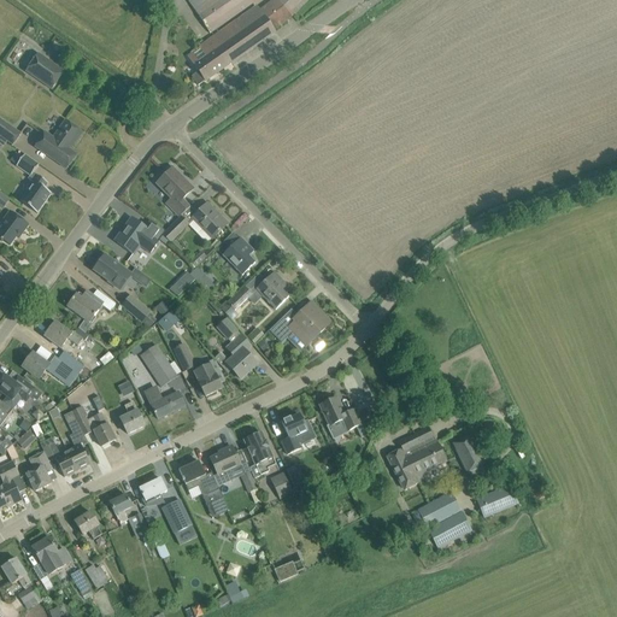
[(217,34),(216,31),(258,0),(192,0),(189,3),(215,37),(217,34)]
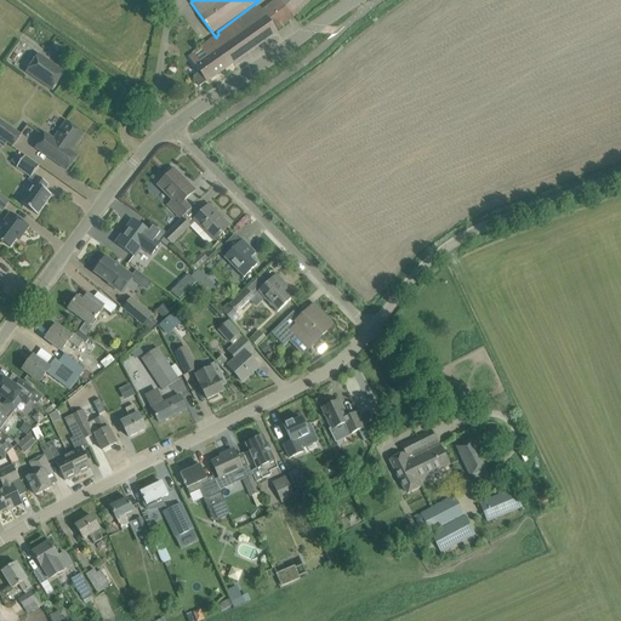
[(274,0),(262,9),(275,30),(295,16),(311,0),(274,0)]
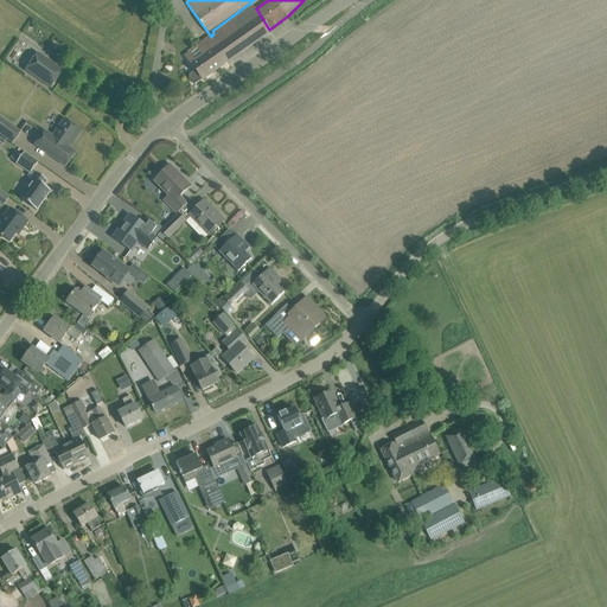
[(197,48),(185,55),(191,64),(196,71),(189,76),(196,84),(270,32),(269,30),(256,8),(253,5),(213,33),(211,37),(196,46),(197,48)]
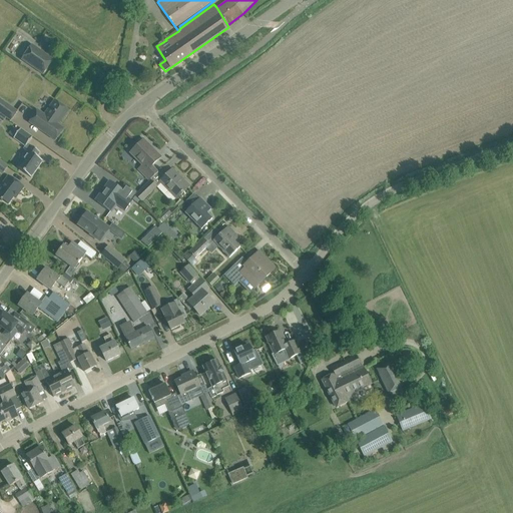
[(21,60),(42,75),(53,60),(32,45),(21,60)]
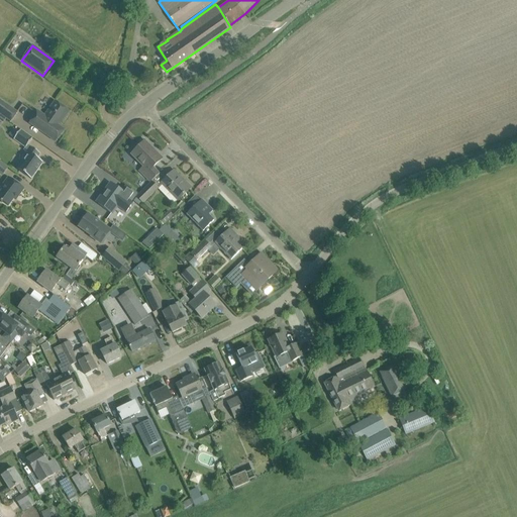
[(0,113),(7,118),(11,121),(17,112),(0,100),(0,113)]
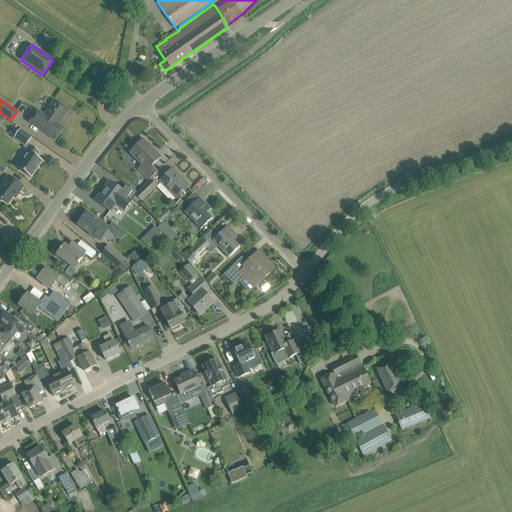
[(69,110),(61,104),(54,100),(44,115),(38,110),(29,122),(55,141),(64,129),(58,125),(69,110)]
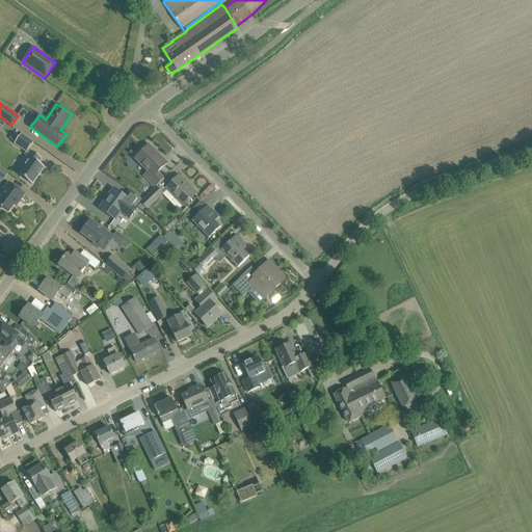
[(21,134),(20,135),(15,132),(9,138),(15,142),(15,143),(26,152),(24,154),(29,158),(18,175),(32,185),(45,167),(38,163),(42,158),(29,149),(33,142),(21,134)]
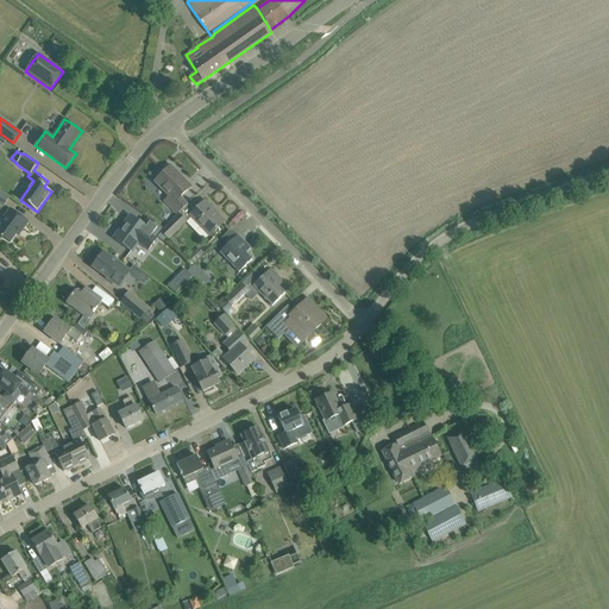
[(175,202),(169,207),(176,214),(187,203),(181,198),(190,187),(182,177),(180,180),(169,169),(155,182),(175,202)]
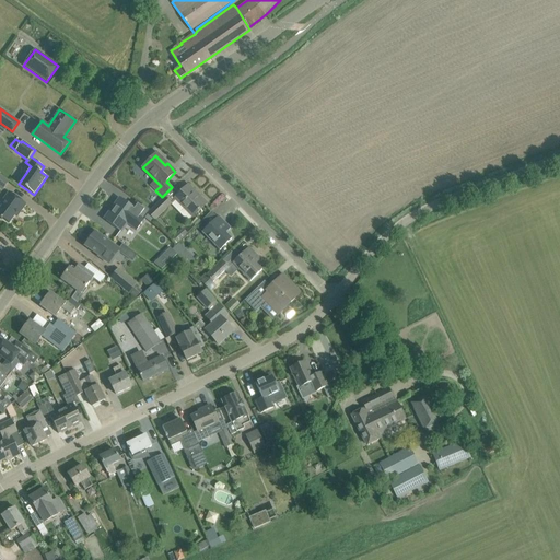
[(174,199),(193,218),(205,205),(196,196),(197,194),(188,185),(174,199)]
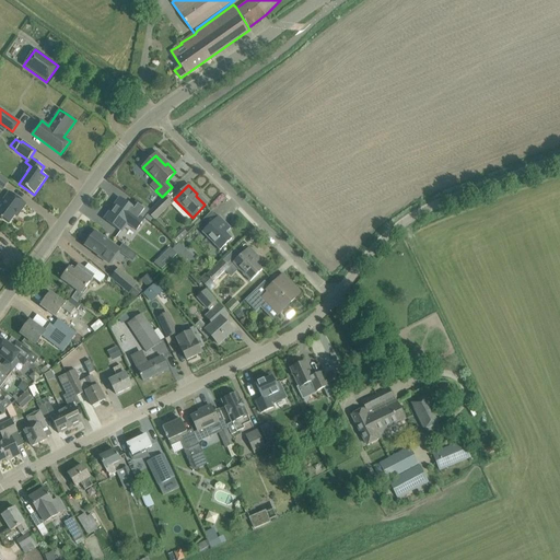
[(26,205),(18,198),(9,193),(0,203),(0,205),(2,207),(0,209),(0,219),(1,220),(2,218),(9,223),(19,211),(21,212),(26,205)]
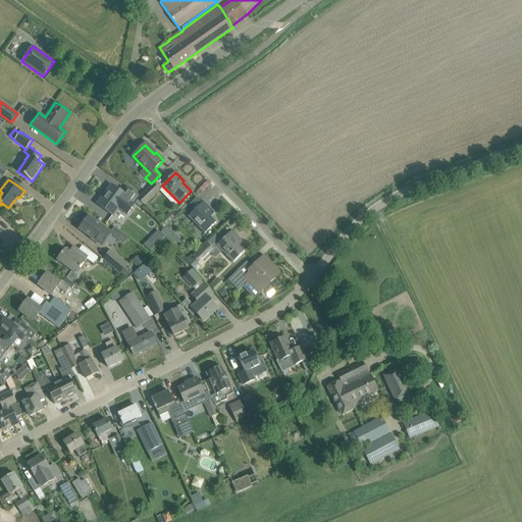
[(144,206),(159,191),(152,185),(138,199),(138,200),(144,206)]
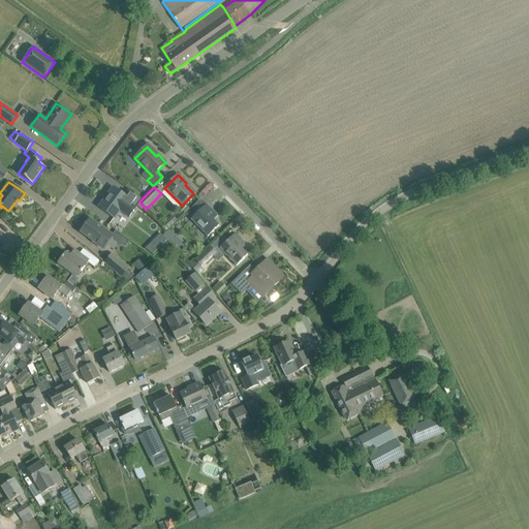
[(109,198),(100,209),(115,219),(120,212),(128,218),(136,208),(133,207),(139,198),(137,197),(129,191),(125,196),(113,188),(106,197),(109,198)]
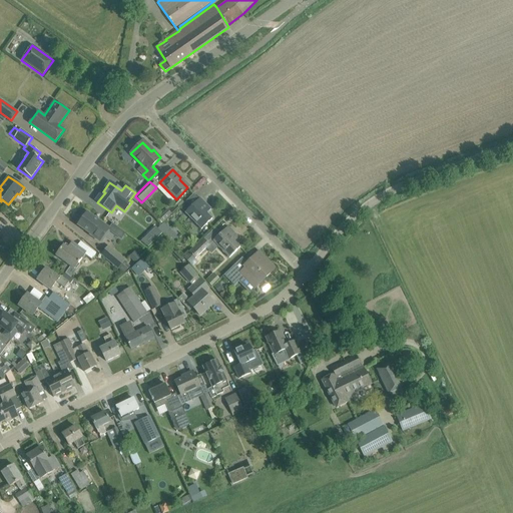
[(139,204),(141,202),(135,196),(132,200),(139,204)]
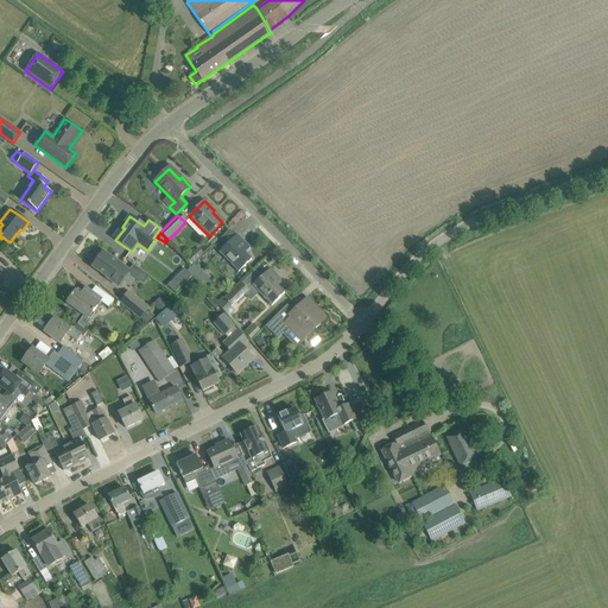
[(220,253),(239,272),(252,259),(242,251),(248,245),(238,235),(220,253)]
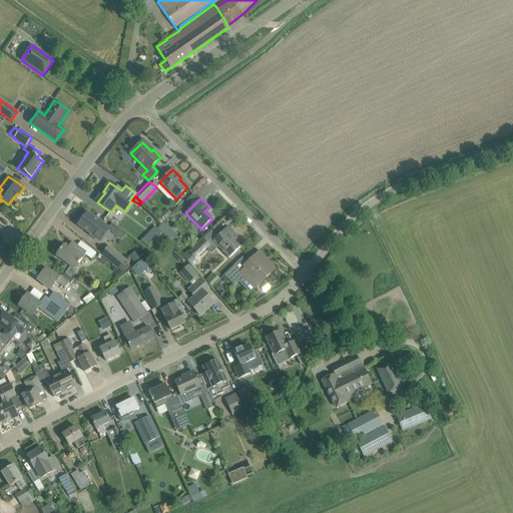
[(167,209),(158,218),(159,219),(163,223),(172,214),(169,211),(167,209)]
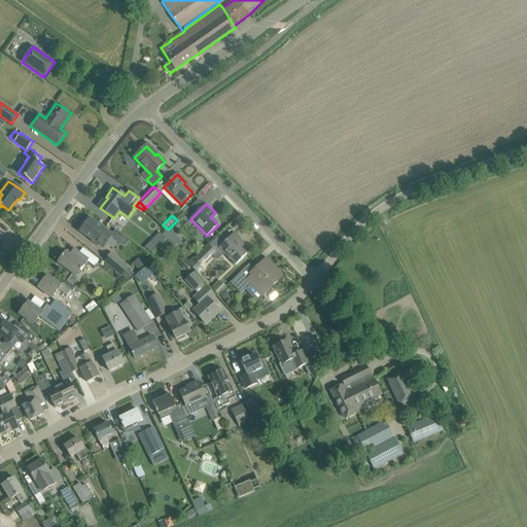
[(102,229),(90,219),(85,224),(83,222),(79,229),(81,231),(80,232),(93,241),(102,248),(112,235),(103,229),(102,229)]
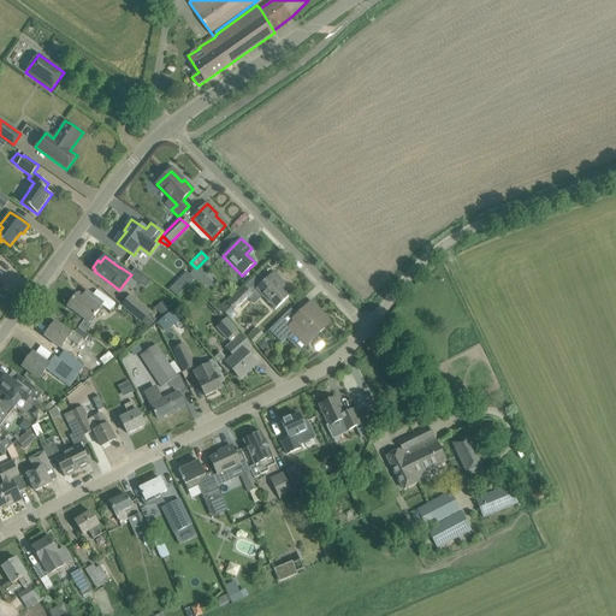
[(197,267),(190,274),(196,280),(203,273),(197,267)]
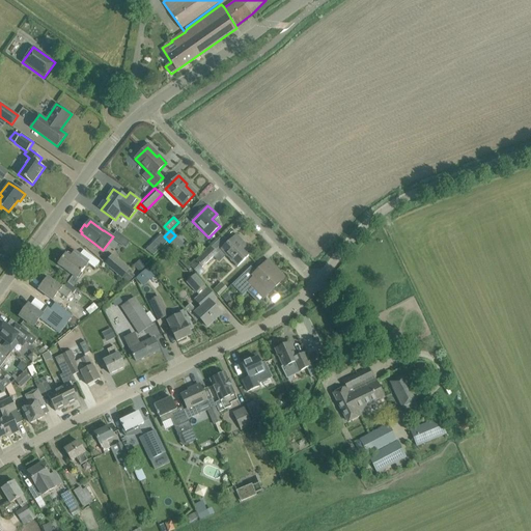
[(223,236),(212,248),(217,254),(221,250),(225,255),(238,268),(241,263),(249,256),(243,251),(241,248),(245,244),(236,234),(229,242),(223,236)]
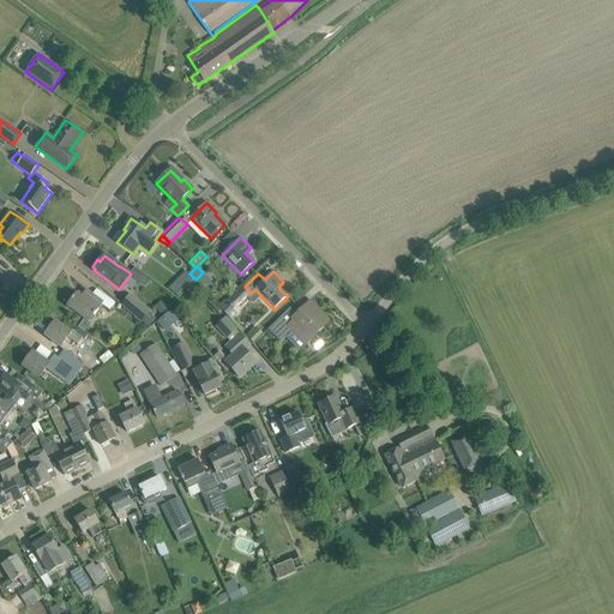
[(194,280),(187,272),(169,289),(178,296),(194,280)]
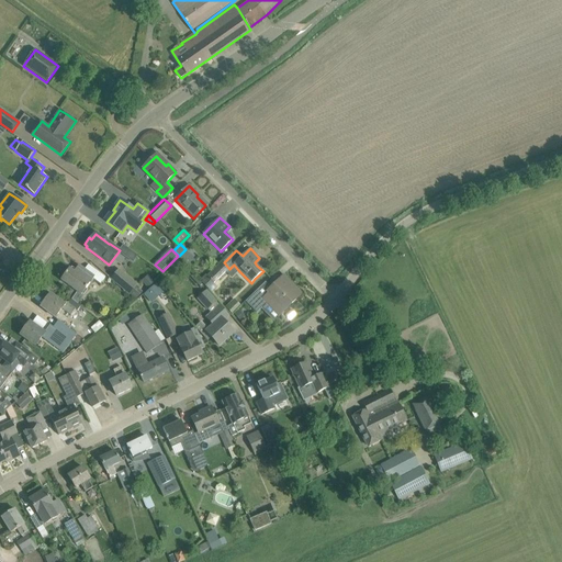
[(208,278),(202,283),(212,293),(217,288),(214,284),(229,269),(224,262),(208,278)]
